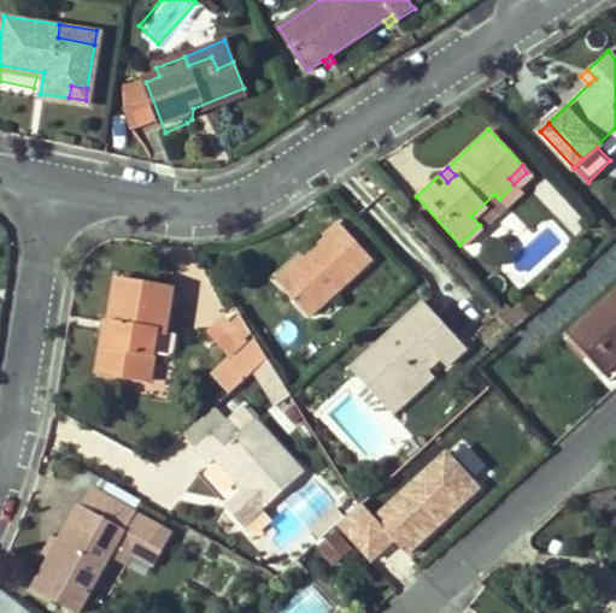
[(480,225),(520,189),(514,184),(499,199),(494,194),(471,216),(480,225)]
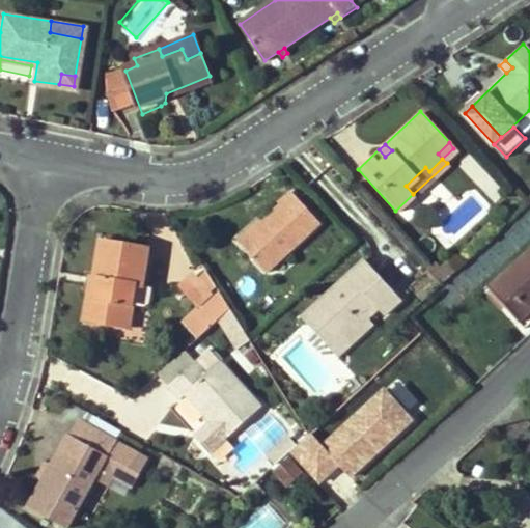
[(318,220),(290,190),(262,219),(239,242),(265,271),(318,220)]
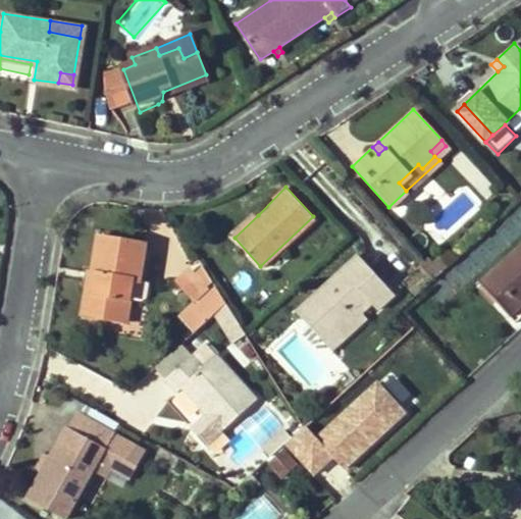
[(235,238),(258,215),(253,210),(229,232),(235,238)]
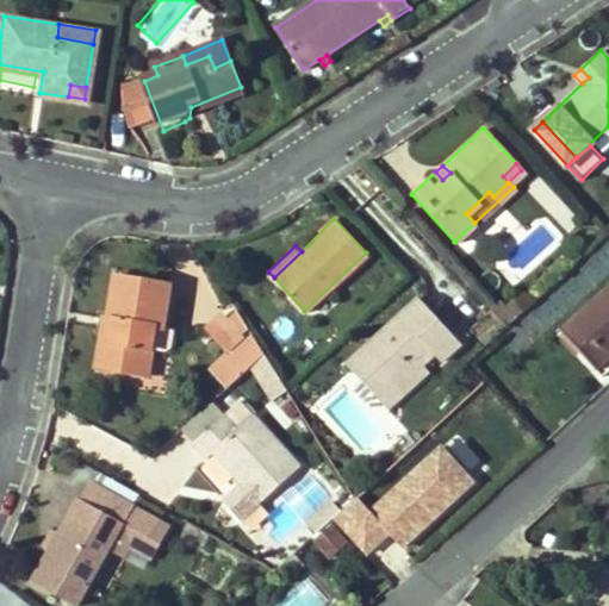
[(172,285),(113,276),(106,319),(113,320),(105,368),(147,376),(156,328),(163,328),(172,285)]
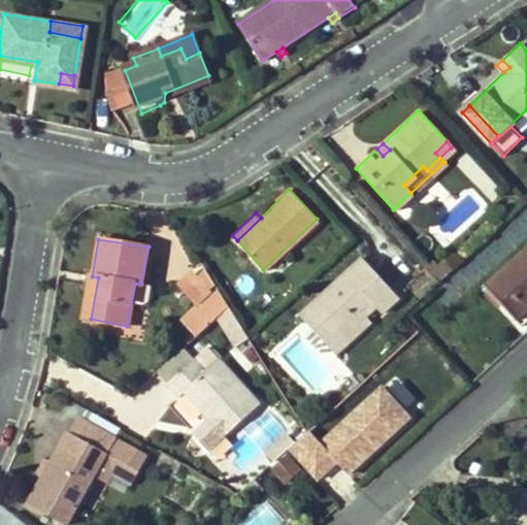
[(526,248),(486,286),(515,318),(526,306),(526,248)]
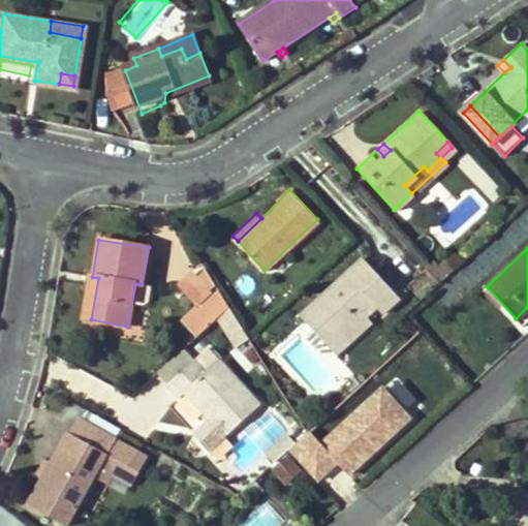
[(347,334),(367,317),(376,308),(382,314),(401,297),(364,257),(302,315),(330,345),(344,332),(347,334)]
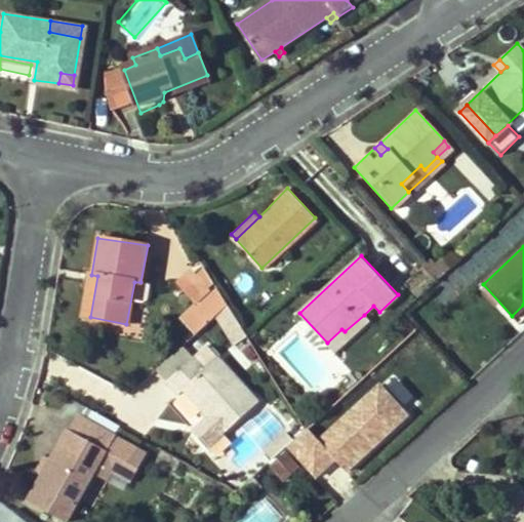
[(89,275),(82,316),(90,317),(97,276),(91,275),(89,275)]
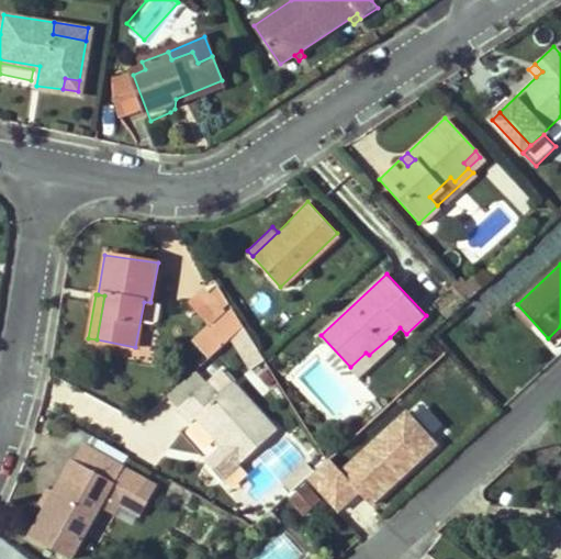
[(208,336),(219,349),(231,337),(244,326),(234,312),(208,336)]
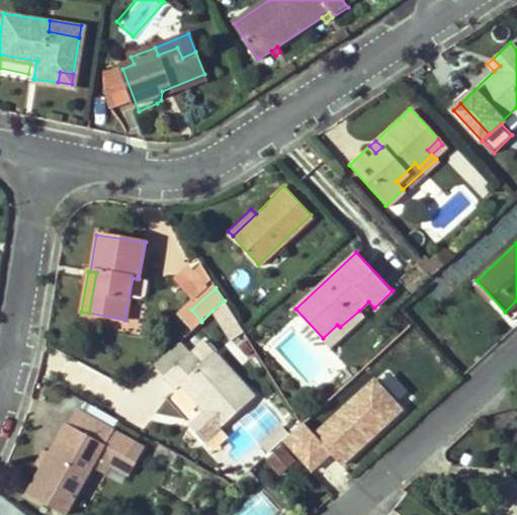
[(232,344),(245,334),(243,332),(225,301),(212,311),(232,344)]
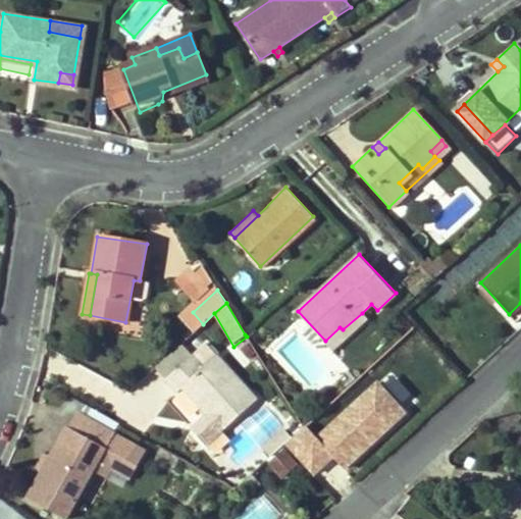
[(179,319),(193,333),(203,324),(193,312),(191,309),(179,319)]
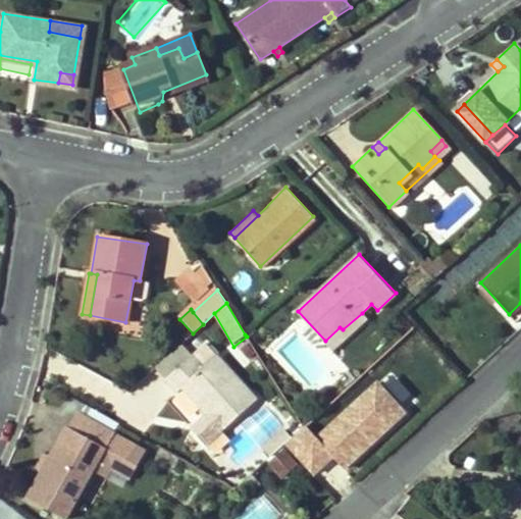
[(334,351),(368,319),(362,313),(343,329),(340,327),(325,341),(334,351)]
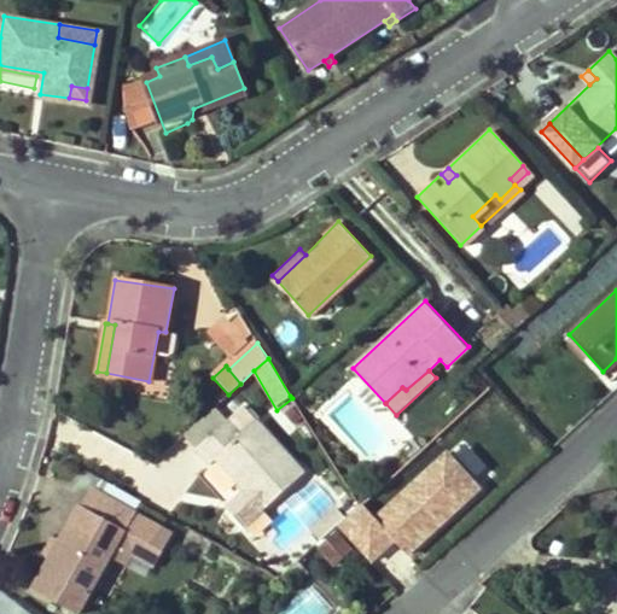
[(251,521),(306,473),(245,407),(198,449),(211,465),(219,457),(250,493),(237,506),(251,521)]
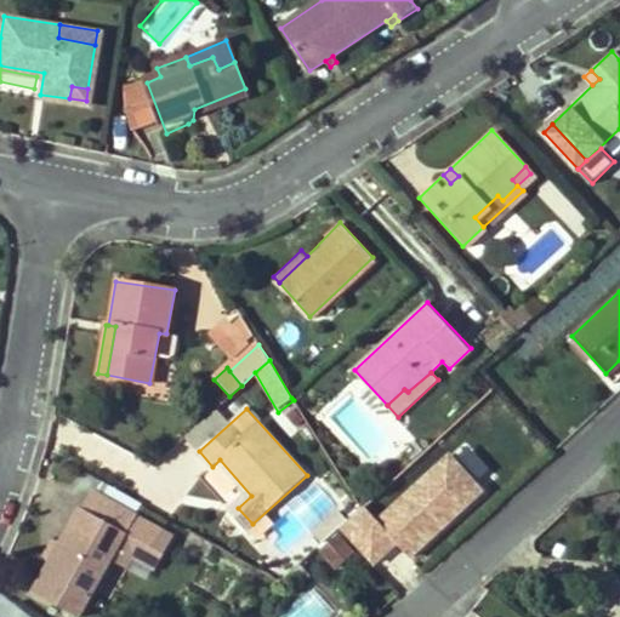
[(128,531),(137,513),(108,498),(98,514),(128,531)]
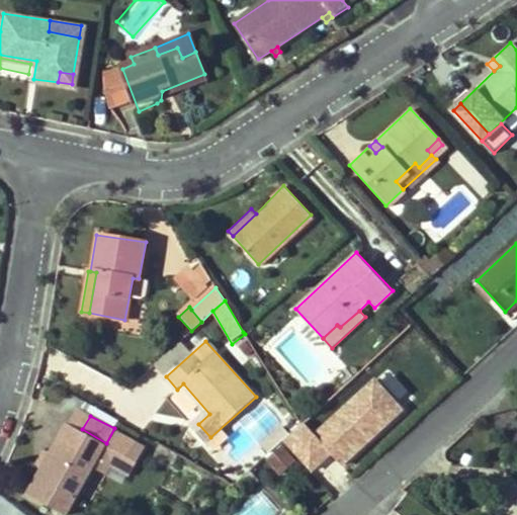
[(64,419),(23,492),(66,514),(94,464),(103,448),(128,463),(140,443),(114,428),(106,443),(82,429),(64,419)]
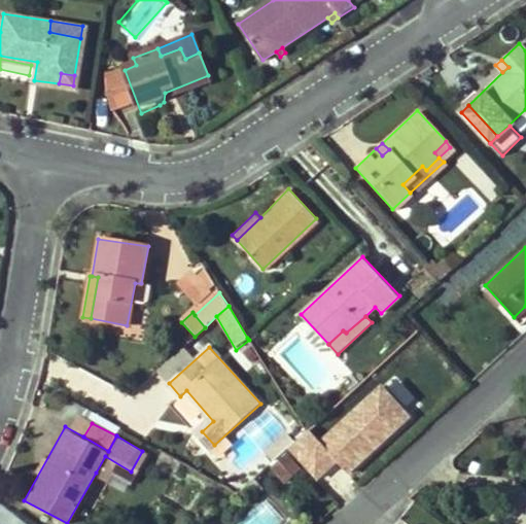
[(267,452),(274,459),(293,442),(286,434),(267,452)]
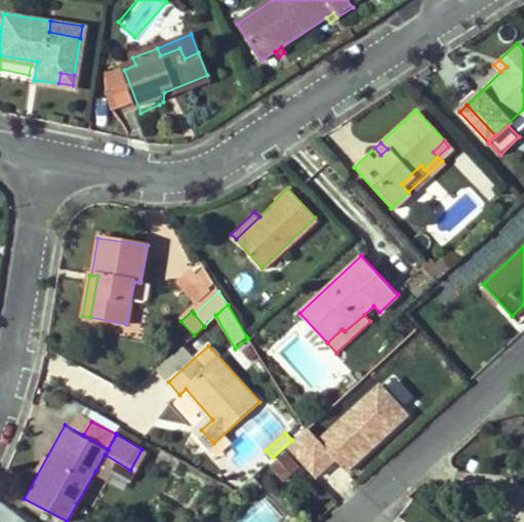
[(105,454),(95,471),(109,478),(114,469),(130,478),(146,451),(142,449),(130,470),(105,454)]
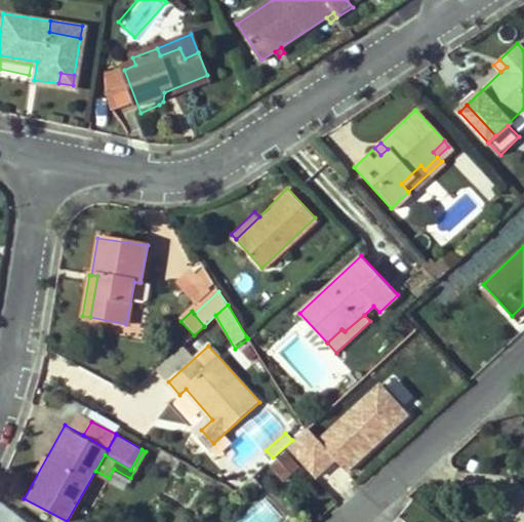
[(273,463),(286,477),(297,465),(285,450),(273,463)]
